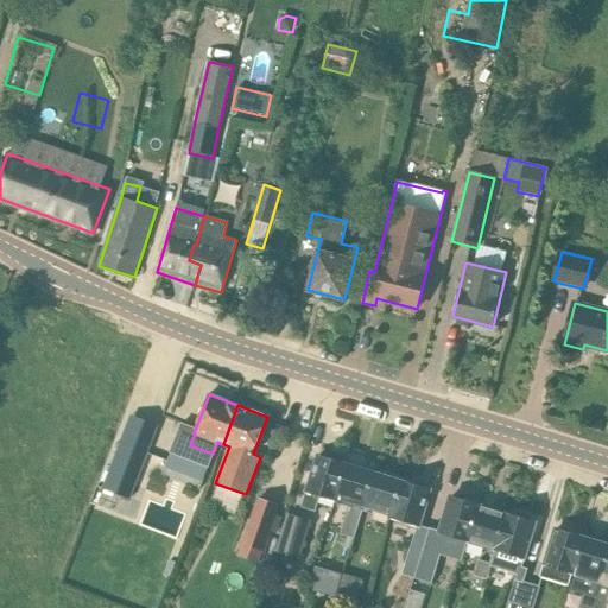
[(119,444),(102,488),(131,499),(147,455),(119,444)]
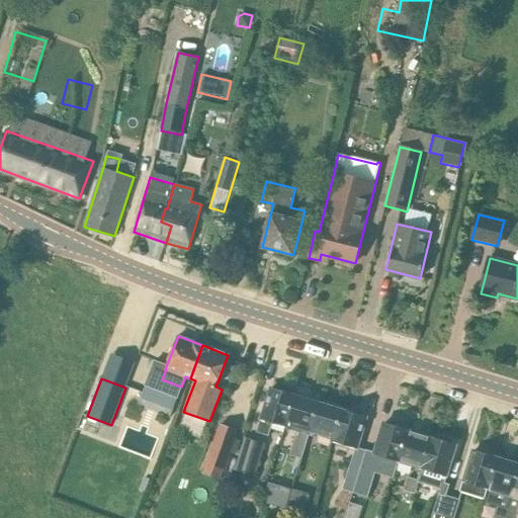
[(272,423),(285,427),(295,395),(272,387),(268,402),(266,401),(256,433),(268,436),(272,423)]
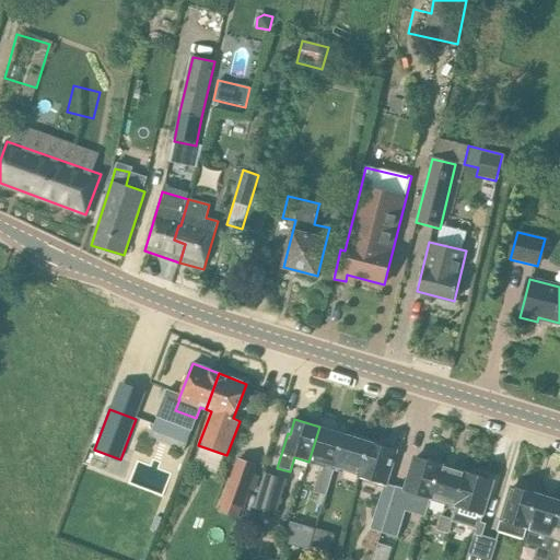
[(334,469),(345,434),(319,427),(308,462),(324,466),(307,512),(319,516),(334,469)]
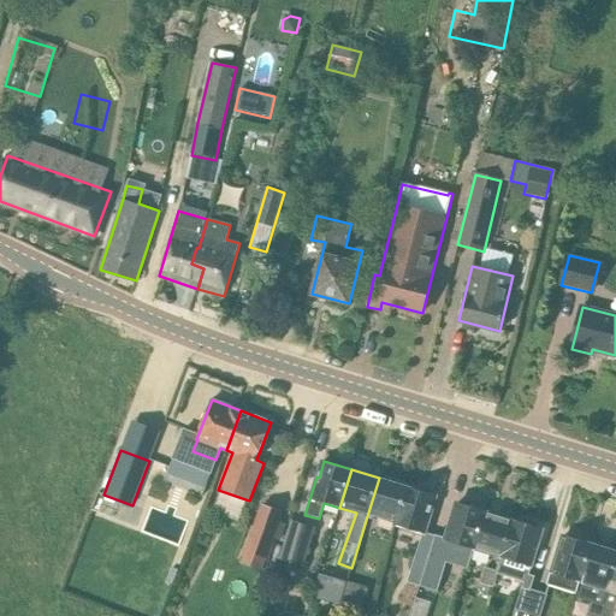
[(396,525),(408,486),(379,478),(367,516),(396,525)]
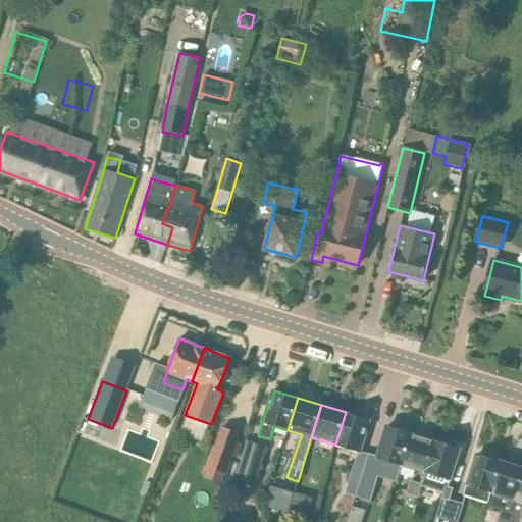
[(368,419),(346,412),(335,445),(360,453),(366,434),(364,433),(368,419)]
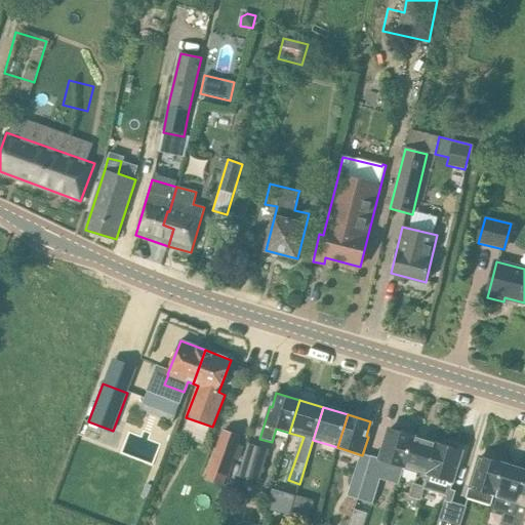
[(398,484),(403,468),(413,435),(390,428),(386,442),(385,442),(378,458),(372,456),(373,456),(371,455),(365,476),(358,499),(373,505),(380,479),(398,484)]
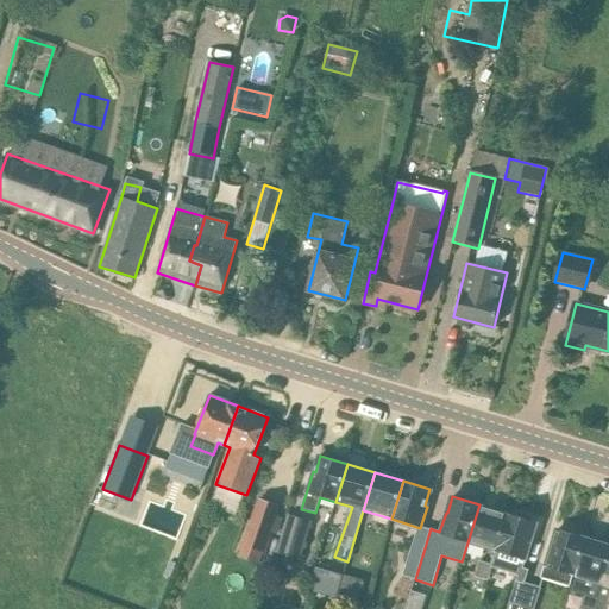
[(259,500),(239,557),(257,563),(278,506),(259,500)]
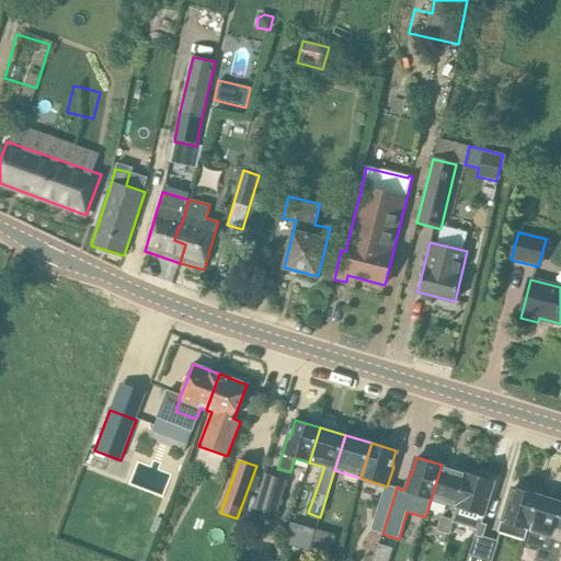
[(457,507),(468,473),(442,465),(431,500),(457,507)]
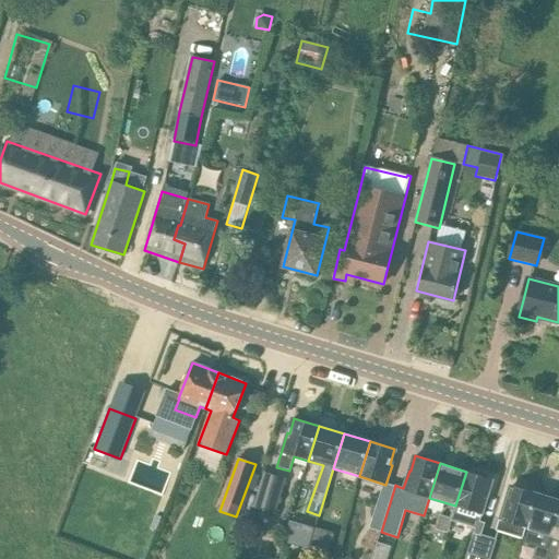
[(491,479),(466,472),(455,506),(483,514),(488,495),(487,494),(491,479)]
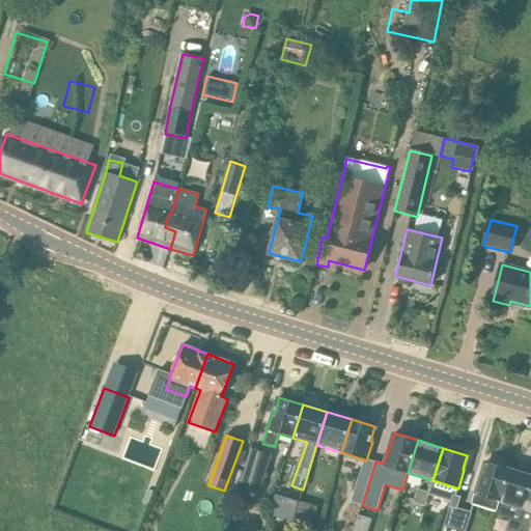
[(251,450),(242,482),(260,487),(270,455),(251,450)]
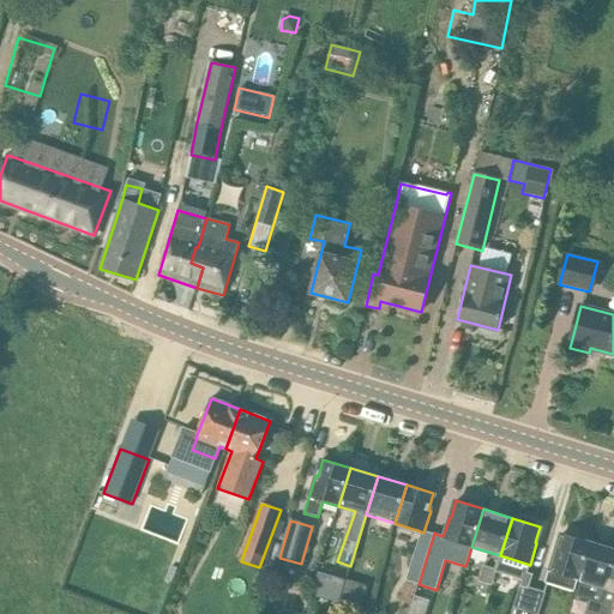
[(578,579),(590,542),(563,534),(558,549),(555,549),(548,571),(578,579)]
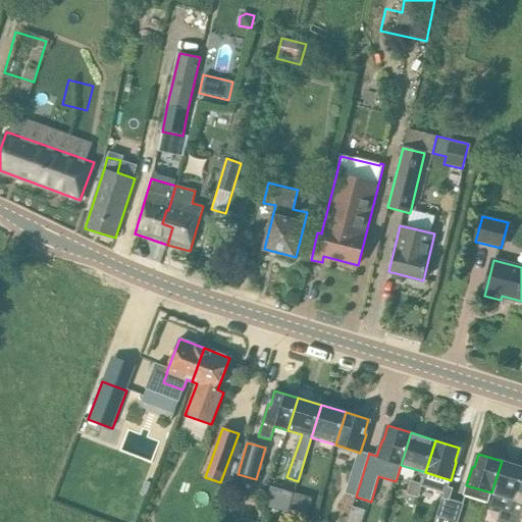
[(508,521),(515,501),(521,478),(521,467),(502,461),(491,492),(488,503),(490,503),(489,507),(502,510),(497,521),(508,521)]
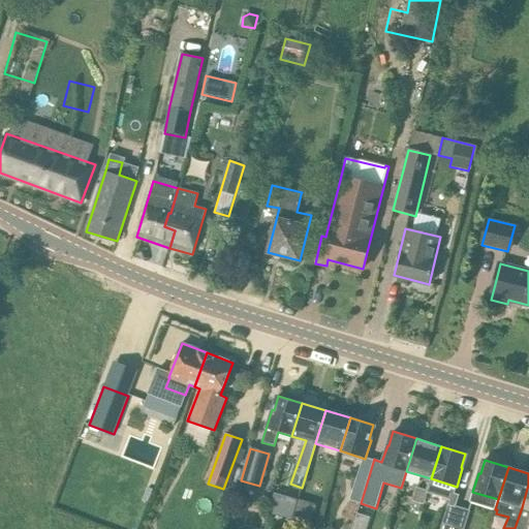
[(368,479),(356,476),(345,514),(355,517),(361,503),(368,479)]
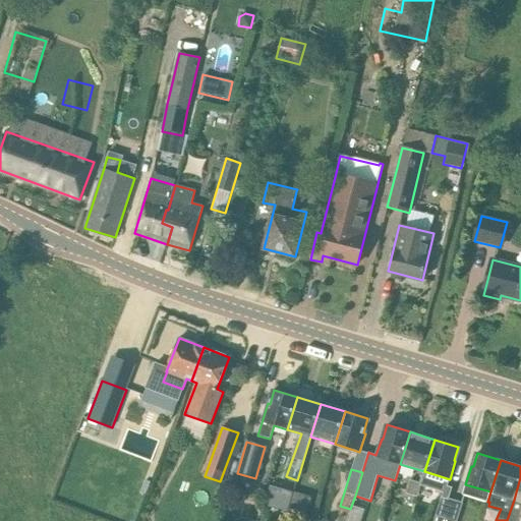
[(520,477),(514,500),(507,520),(519,520),(520,516),(520,477)]
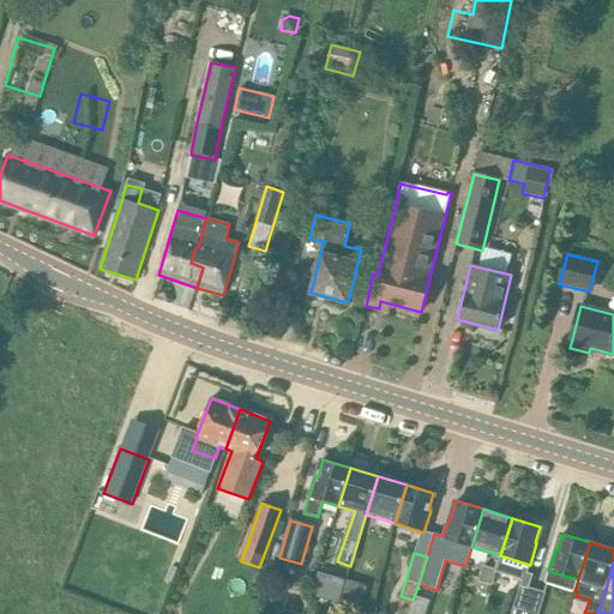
[(495,570),(483,566),(479,582),(491,585),(495,570)]
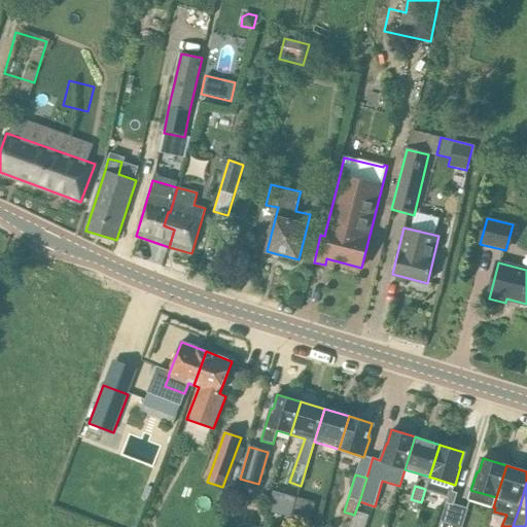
[(273,490),(267,510),(290,517),(297,497),(273,490)]
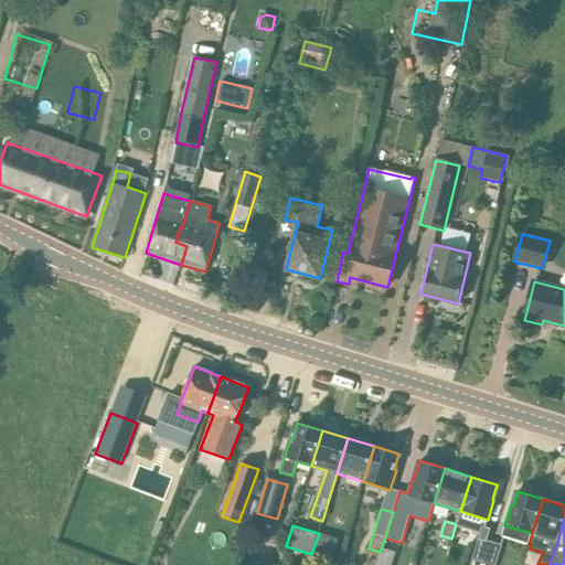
[(338,540),(319,533),(311,554),(330,561),(338,540)]
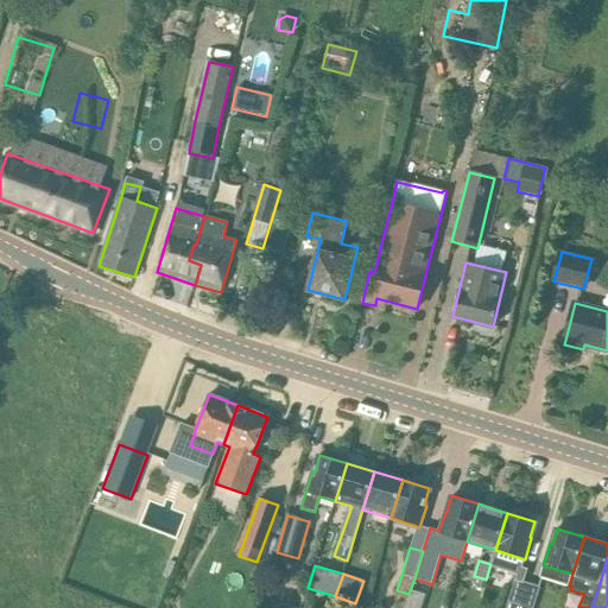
[(506,607),(520,607),(529,583),(515,580),(506,607)]
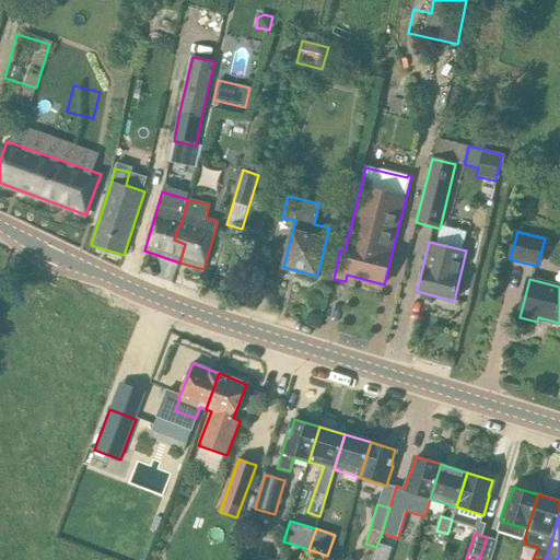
[(491,559),(498,540),(487,537),(479,559),(491,559)]
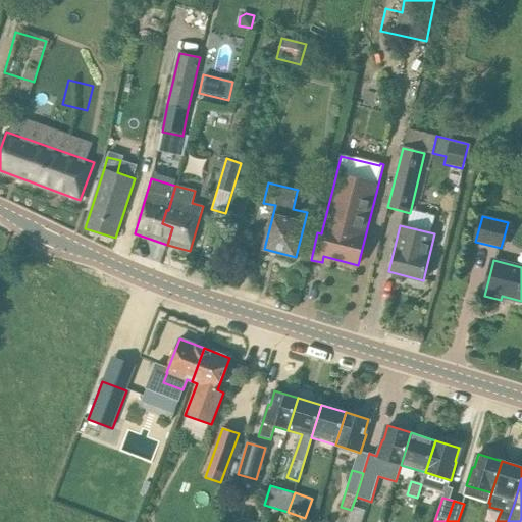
[(353,507),(348,521),(361,521),(365,511),(353,507)]
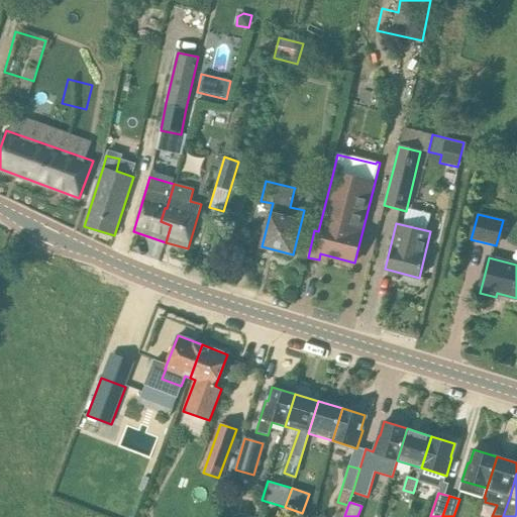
[(335,503),(330,516),(342,516),(346,506),(335,503)]
